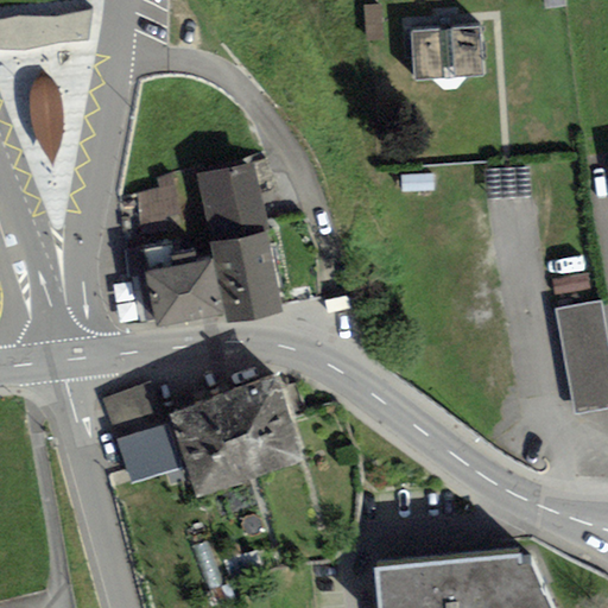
[(380,5),(363,6),(367,42),(384,39),(380,5)]
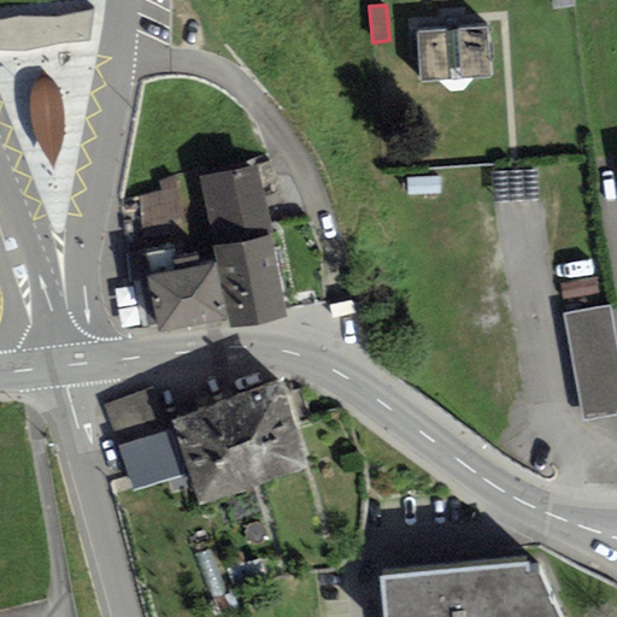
[(19,16),(0,21),(0,51),(25,51),(56,45),(89,41),(94,11),(57,18),(19,16)]
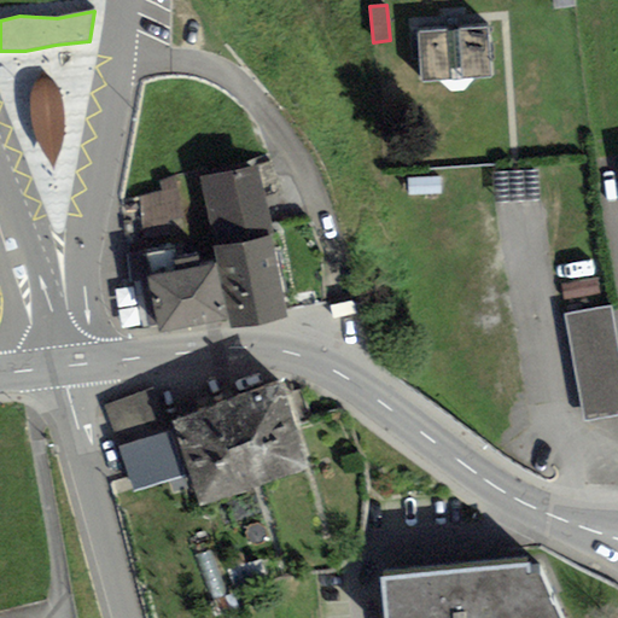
[(488,27),(417,31),(421,81),(491,76),(488,27)]
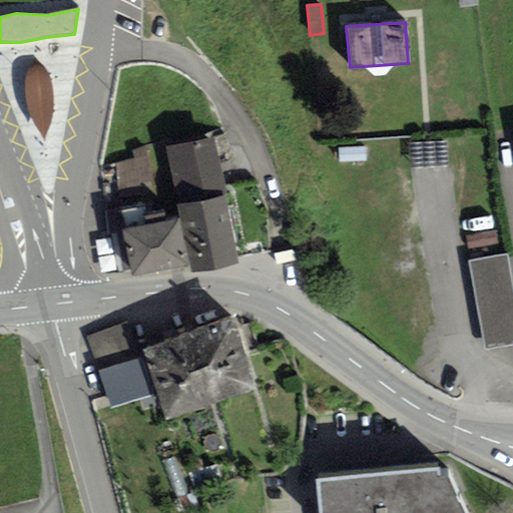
[(38,61),(33,62),(25,73),(25,94),(28,115),(44,140),(53,112),(53,92),(49,75),(38,61)]
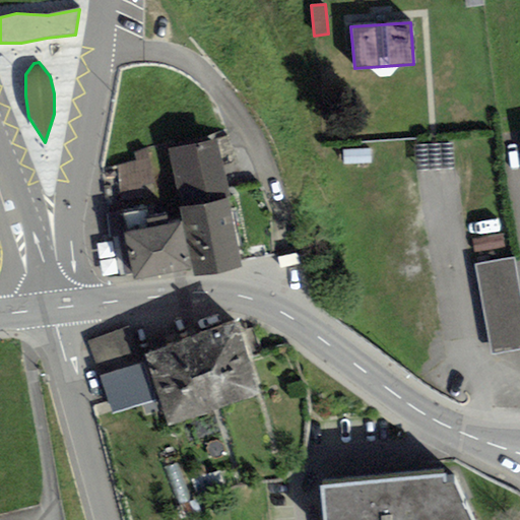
[(217,138),(168,148),(176,186),(181,209),(226,199),(230,199),(225,176),(217,138)]
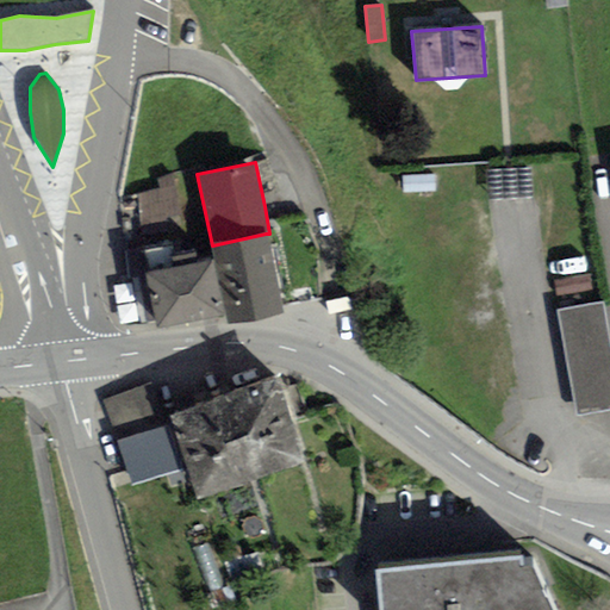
[(138,194),(143,247),(169,240),(167,217),(181,215),(174,174),(157,180),(159,188),(138,194)]
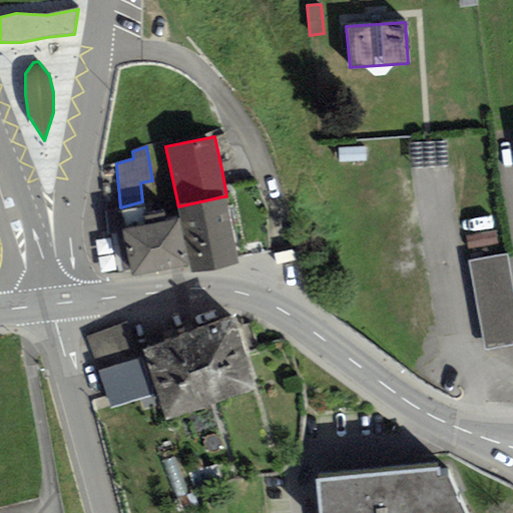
[(178,206),(191,273),(237,264),(223,196),(178,206)]
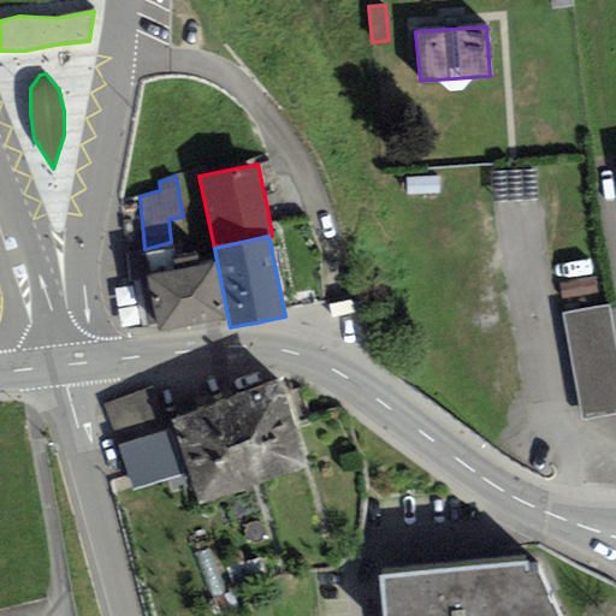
[(178,271),(201,266),(199,253),(176,258),(178,271)]
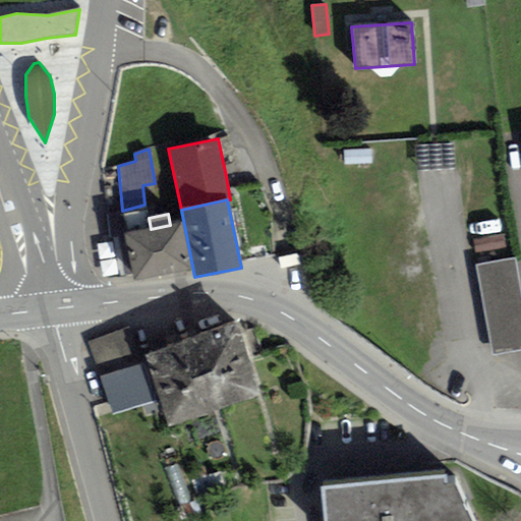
[(125,234),(133,281),(159,277),(190,271),(181,224),(170,225),(151,229),(125,234)]
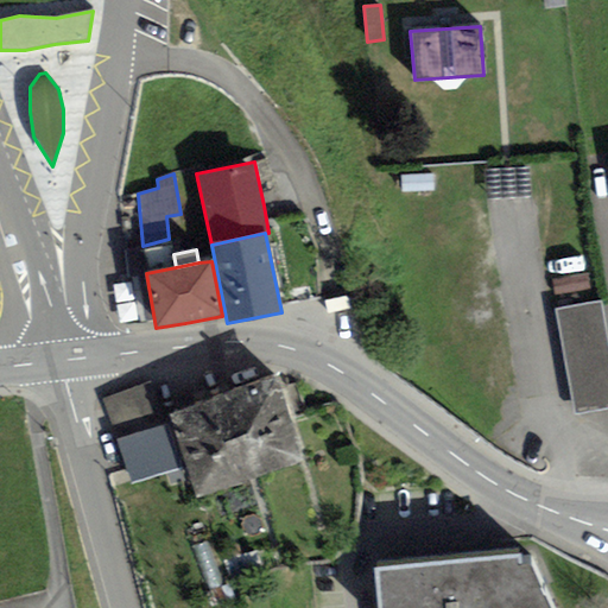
[(552,280),(558,309),(593,302),(587,273),(552,280)]
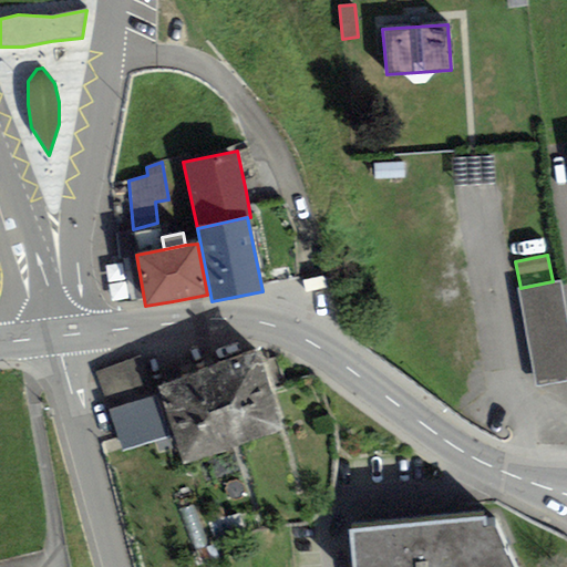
[(518,289),(537,387),(566,380),(566,321),(559,281),(553,281),(521,288),(518,289)]
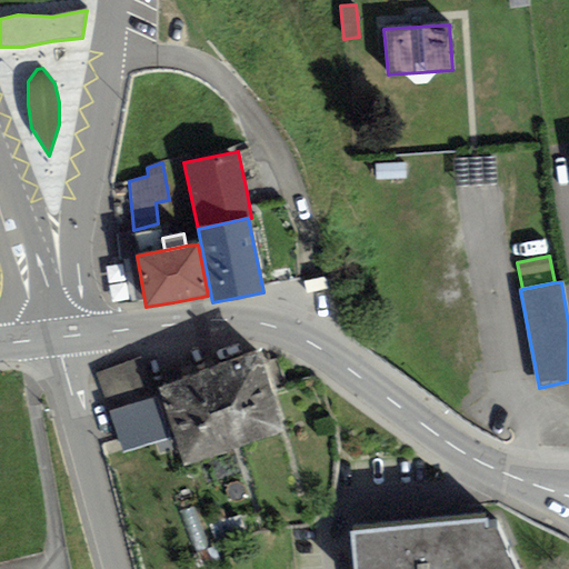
[(257,355),(208,372),(236,448),(285,430),(257,355)]
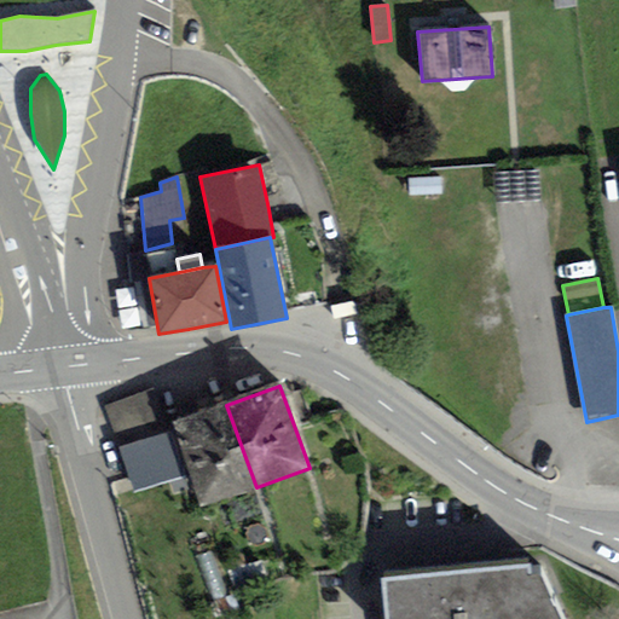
[(117,451),(168,434),(152,389),(103,406),(117,451)]
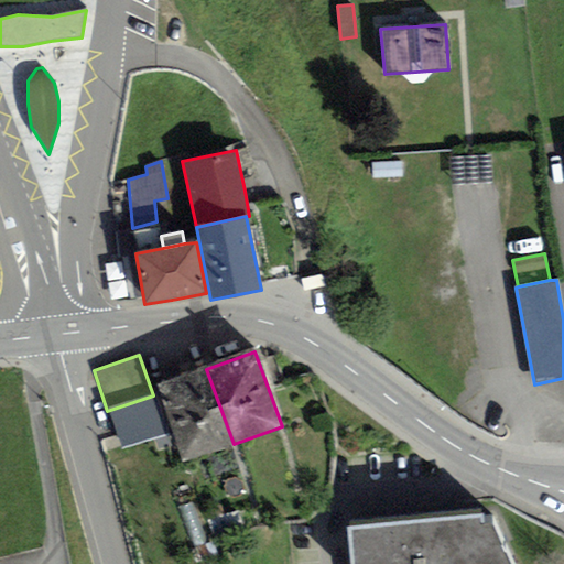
[(183,463),(234,444),(206,369),(155,387),(159,394),(171,433),(183,463)]
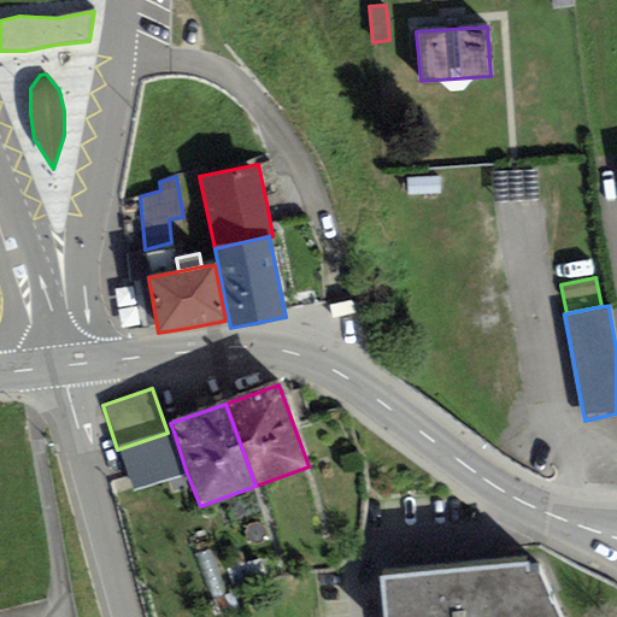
[(168,433),(117,450),(131,492),(187,474),(174,432),(168,433)]
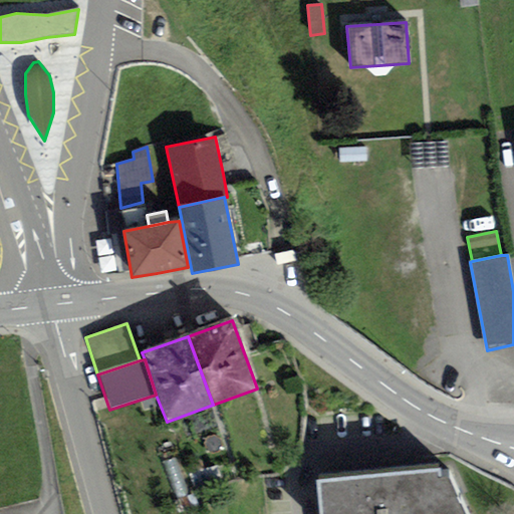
[(438,470),(318,481),(321,513),(463,513),(448,479),(439,480),(438,470)]
